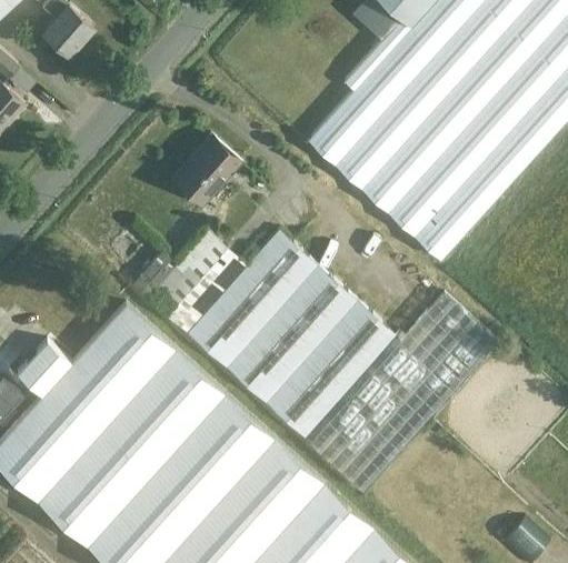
[(0,20),(18,0),(0,0),(0,20)]
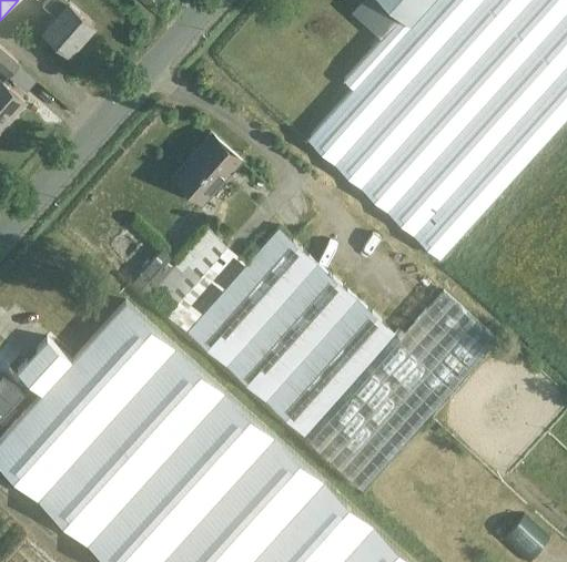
[(68,55),(93,27),(62,0),(48,0),(42,8),(56,20),(43,33),(68,55)]
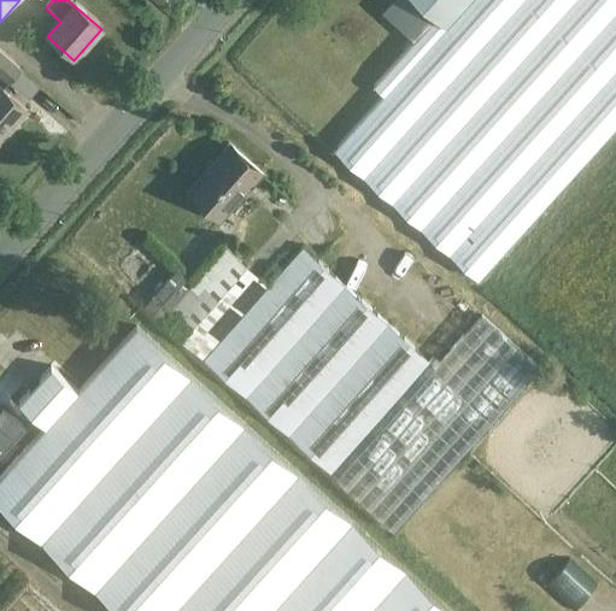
[(615,0),(471,0),(465,9),(382,100),(333,153),(477,285),(615,129),(615,0)]
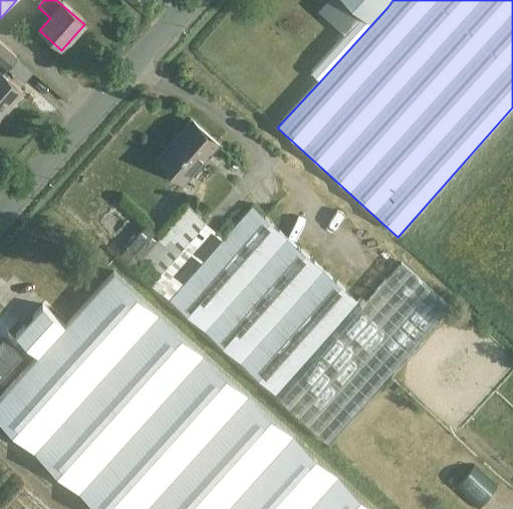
[(309,75),(318,83),(388,7),(393,0),(341,0),(361,18),(309,75)]
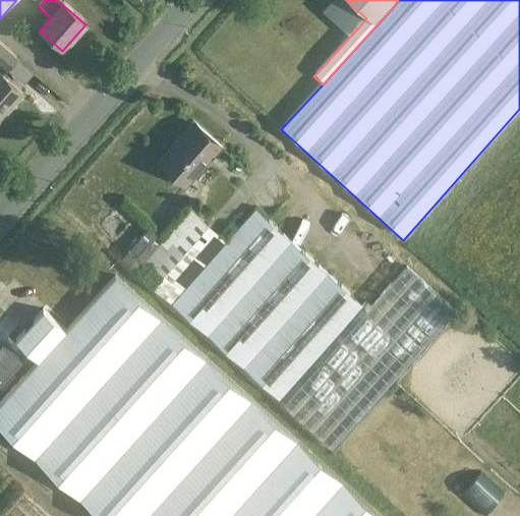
[(0,63),(8,71),(17,61),(0,45),(0,63)]
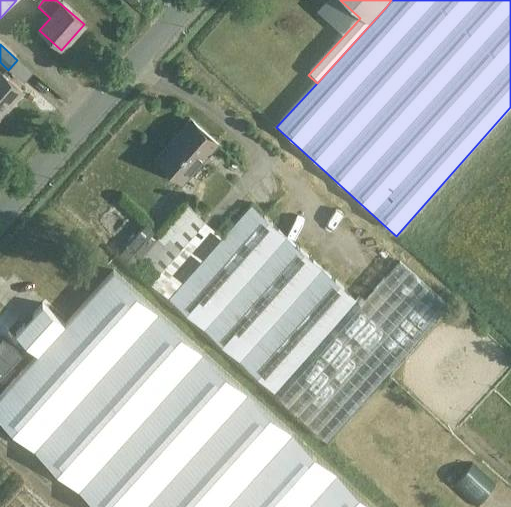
[(0,120),(23,94),(0,74),(0,120)]
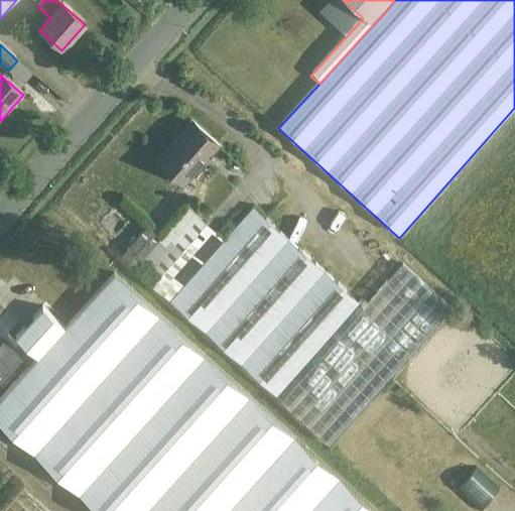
[(185,184),(216,150),(189,127),(159,161),(185,184)]
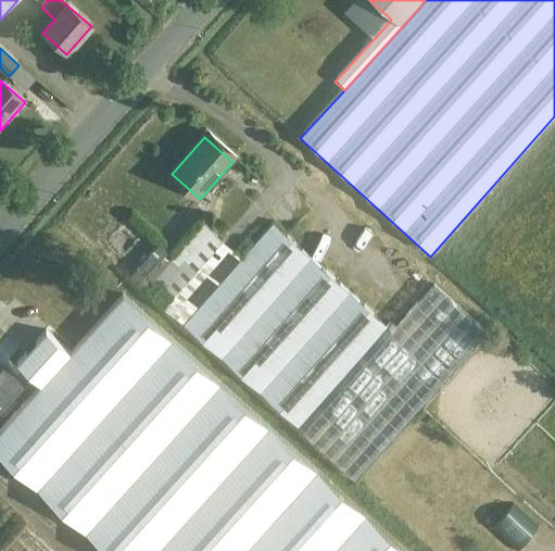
[(159,247),(129,279),(144,293),(354,483),(486,336),(433,288),(391,335),(270,227),(249,252),(243,247),(235,257),(203,228),(169,265),(164,260),(168,255),(159,247)]
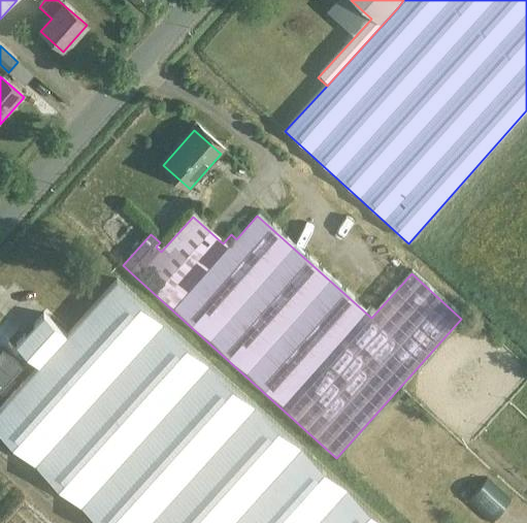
[(43,318),(23,339),(15,348),(38,369),(0,411),(0,434),(97,522),(382,522),(116,283),(66,338),(43,318)]
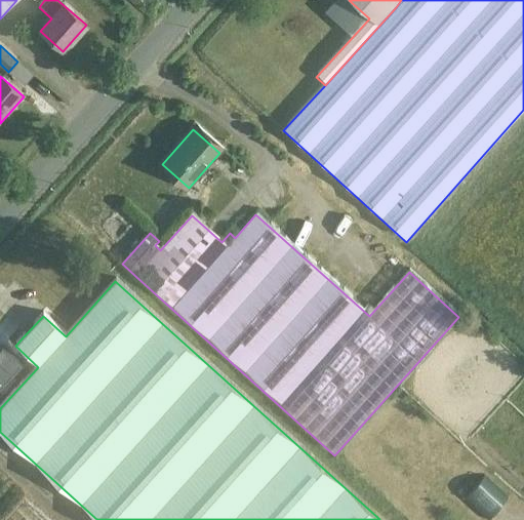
[(0,390),(21,368),(1,351),(0,352),(0,390)]
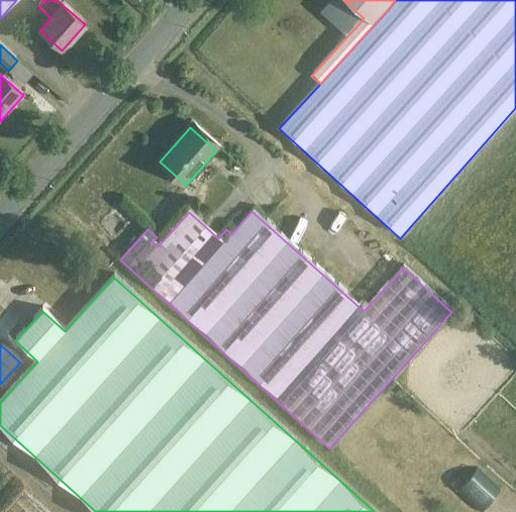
[(476,473),(455,496),(473,511),(484,511),(500,494),(476,473)]
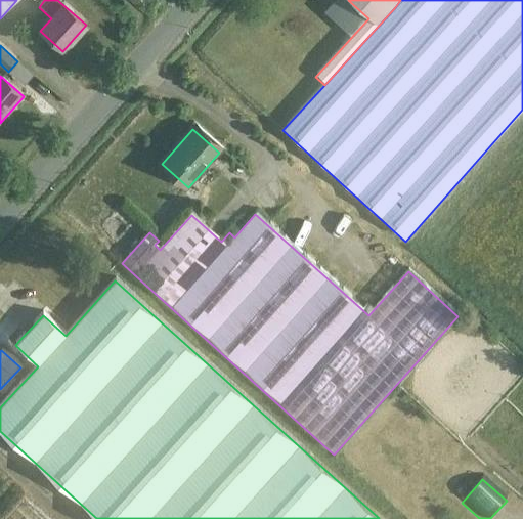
[(46,518),(24,498),(4,518),(46,518)]
